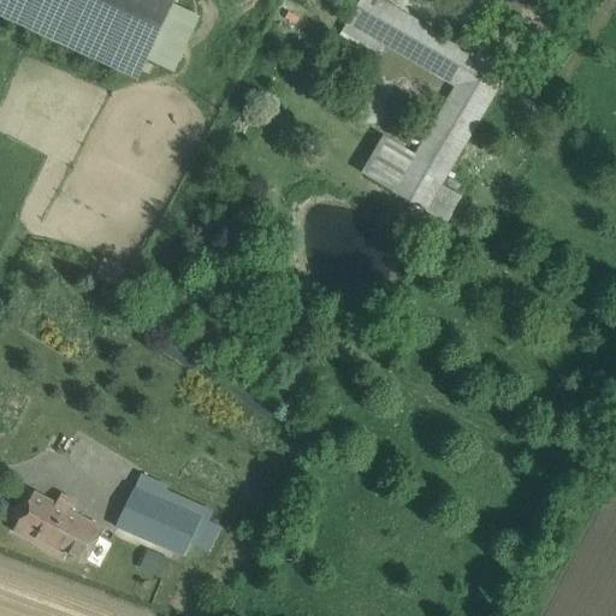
[(172,0),(0,0),(0,18),(135,82),(172,0)]
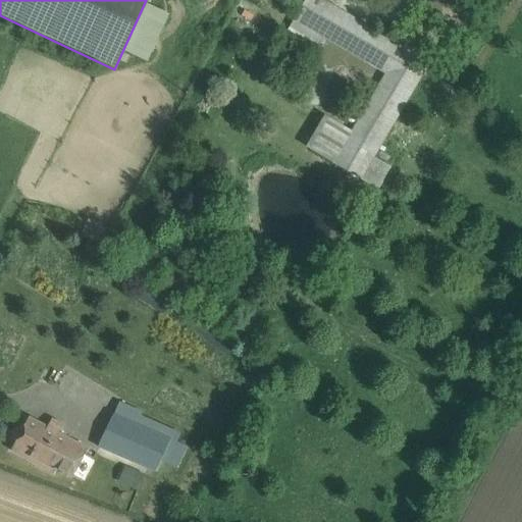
[(429,0),(402,47),(322,0),(306,0),(295,19),(325,38),(386,73),(333,163),(360,178),(465,0),(429,0)]
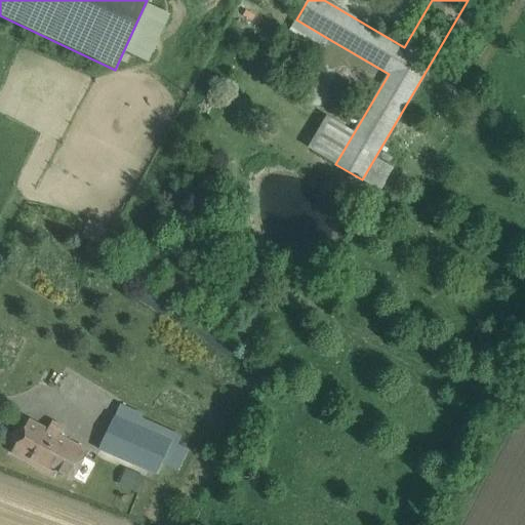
[(327,38),(296,19),(290,30),(310,42),(311,40),(322,46),(327,38)]
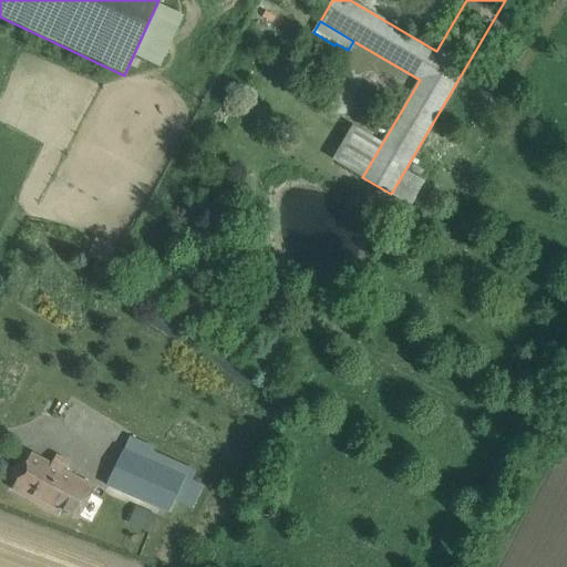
[(431,37),(416,28),(412,35),(426,44),(431,37)]
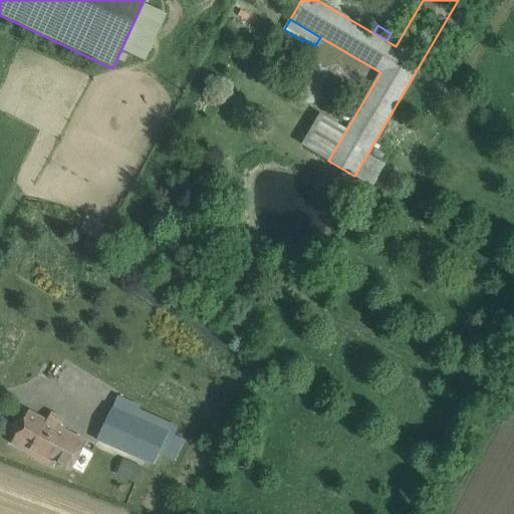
[(97,236),(106,226),(96,217),(87,228),(97,236)]
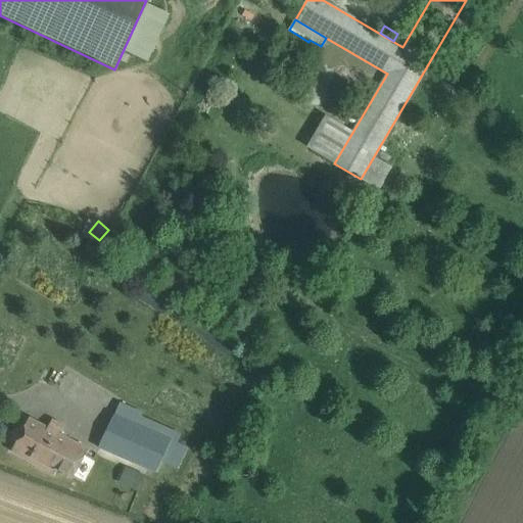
[(139,426),(114,415),(98,447),(124,459),(139,426)]
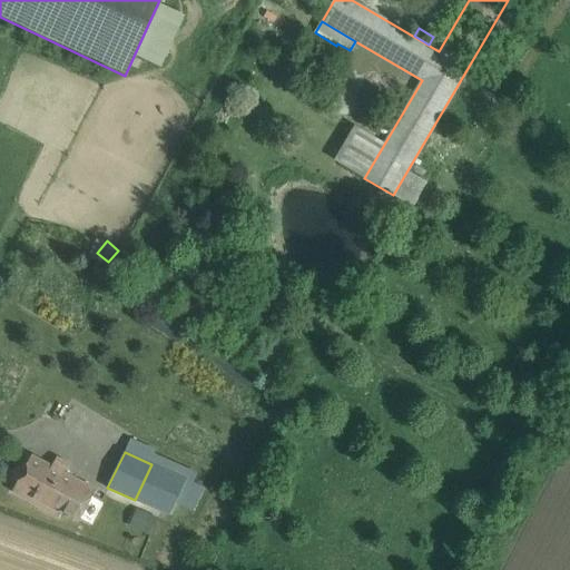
[(95,489),(32,455),(12,492),(58,517),(61,510),(78,519),(95,489)]
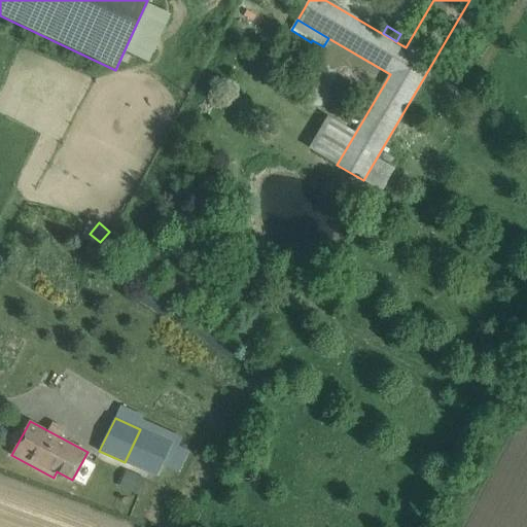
[(173,444),(140,429),(125,462),(157,476),(173,444)]
